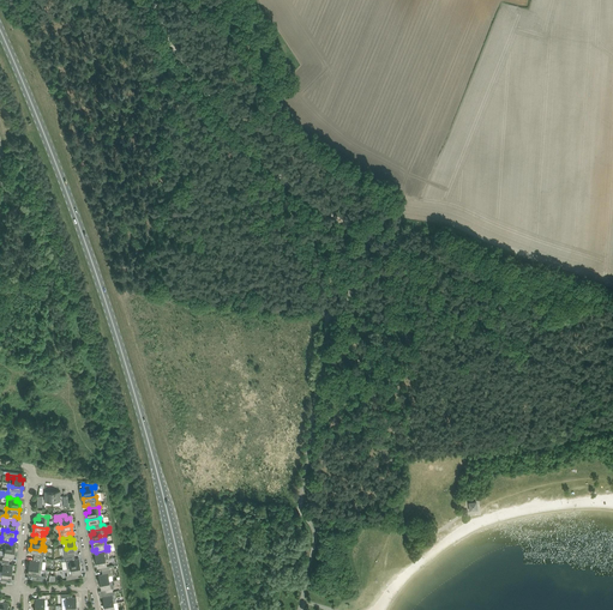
[(1,553),(4,553),(13,554),(14,547),(11,545),(11,543),(1,541),(1,553)]
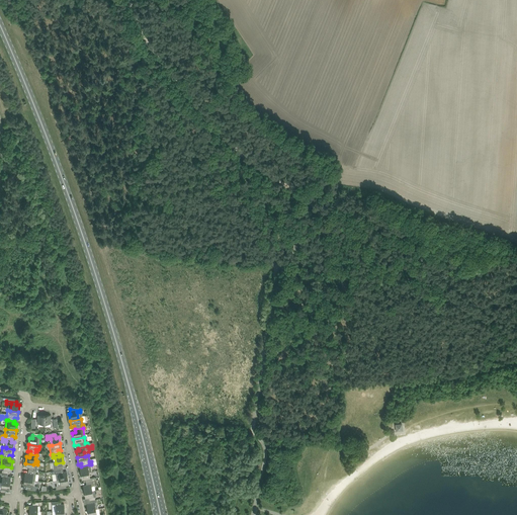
[(65,468),(63,462),(56,463),(52,464),(53,470),(53,474),(62,471),(62,469),(65,468)]
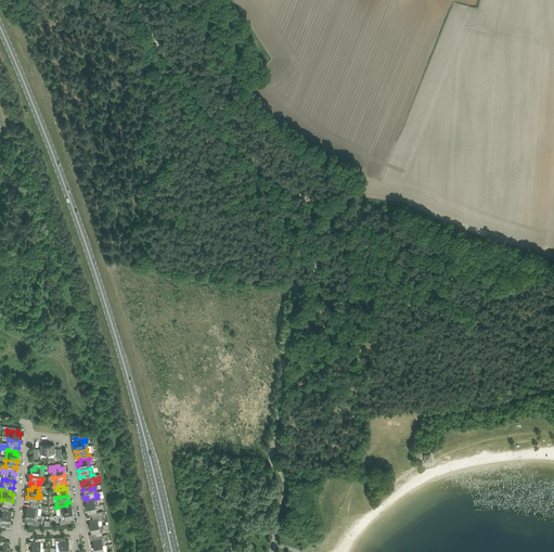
[(36,501),(36,498),(27,497),(27,503),(30,504),(29,506),(37,508),(39,508),(39,501),(36,501)]
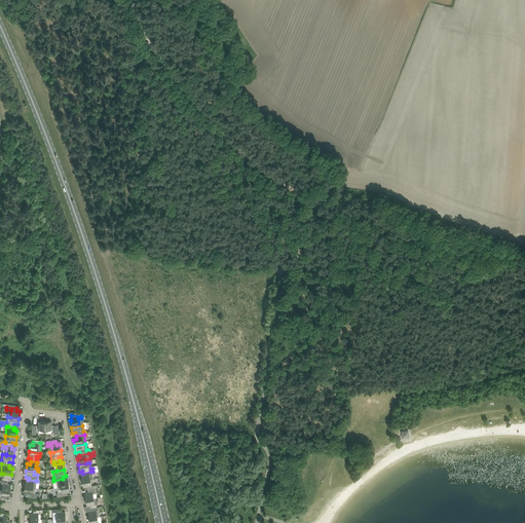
[(92,482),(90,472),(82,474),(83,477),(80,477),(81,484),(89,482),(92,482)]
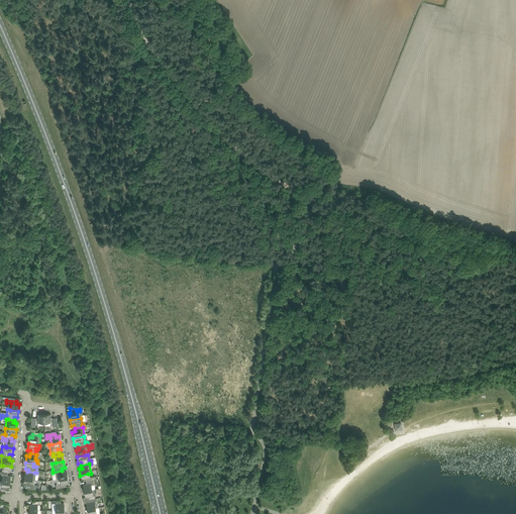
[(10,473),(11,467),(3,466),(2,472),(1,472),(1,475),(7,476),(7,473),(10,473)]
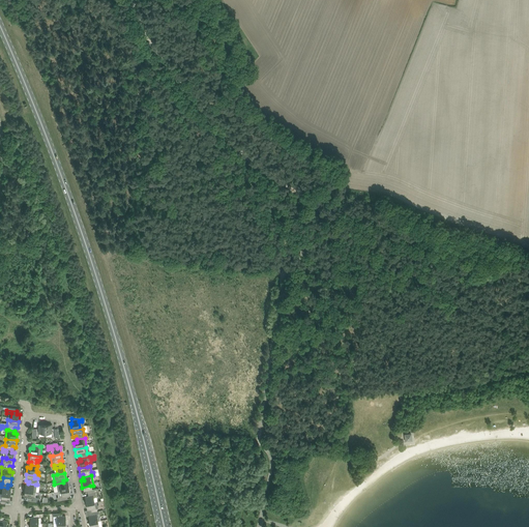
[(64,486),(63,482),(54,485),(55,488),(57,488),(57,490),(56,490),(57,494),(68,492),(67,486),(64,486)]
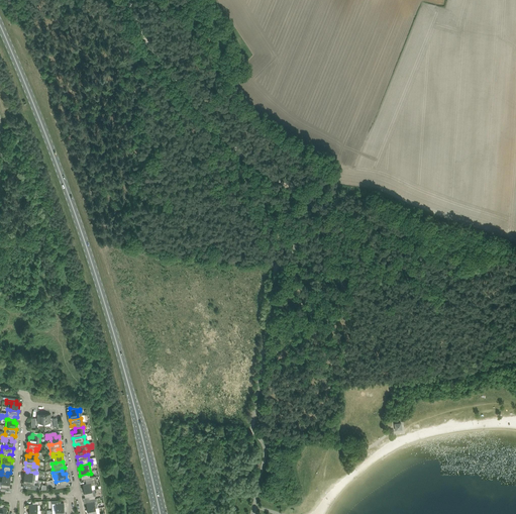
[(24,475),(23,481),(31,482),(33,482),(34,473),(27,472),(27,475),(24,475)]
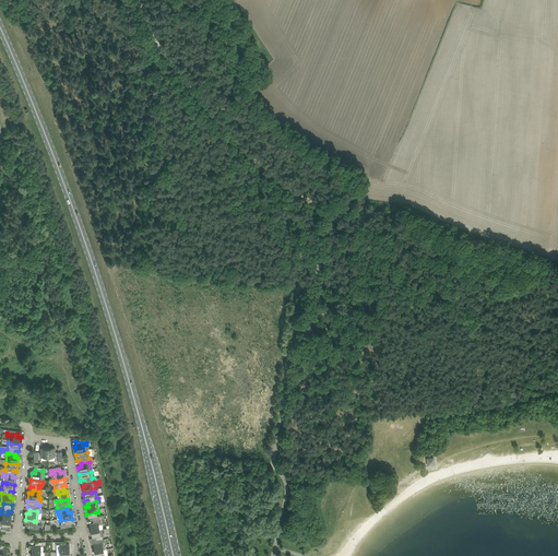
[(96,519),(95,512),(86,515),(87,521),(91,520),(92,523),(101,522),(103,521),(102,518),(96,519)]
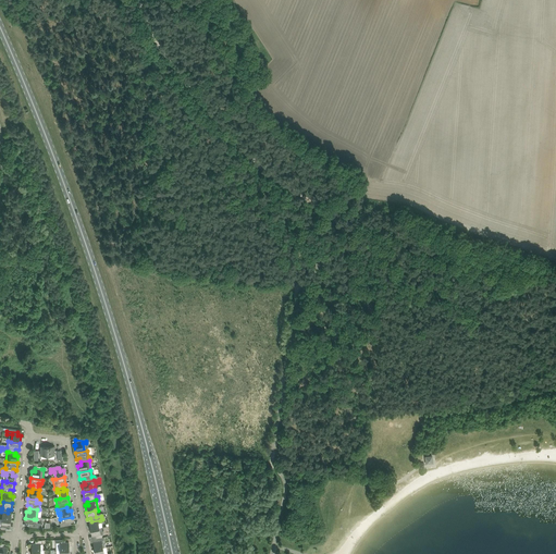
[(7,516),(8,513),(1,512),(0,515),(2,515),(1,522),(10,524),(10,516),(7,516)]
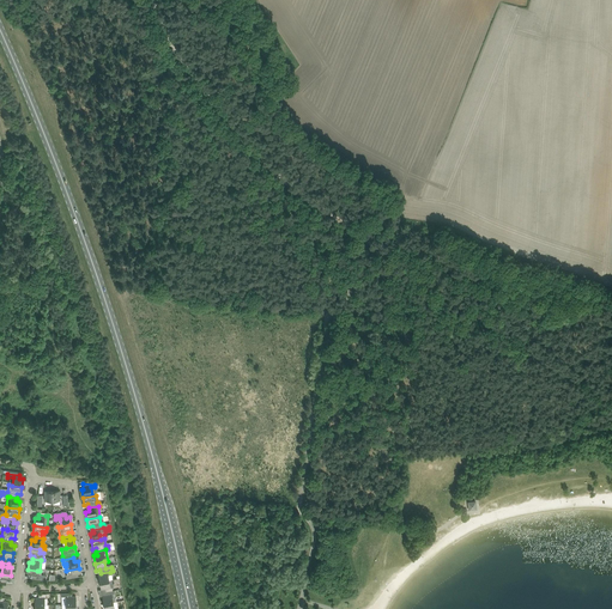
[(80,576),(79,568),(66,571),(67,577),(65,578),(66,582),(77,580),(77,577),(80,576)]
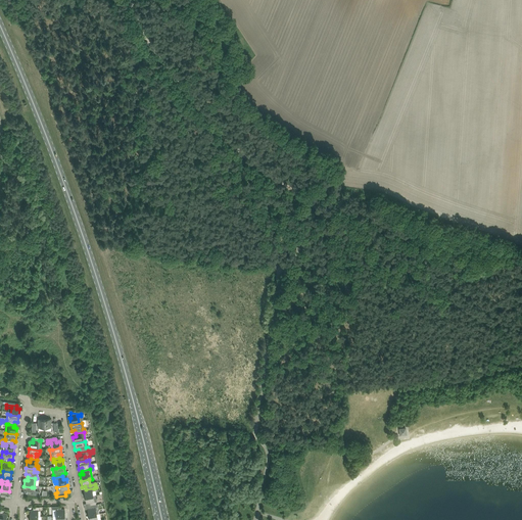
[(24,486),(22,493),(26,493),(26,497),(35,498),(39,498),(39,494),(34,493),(35,488),(34,487),(32,487),(24,486)]
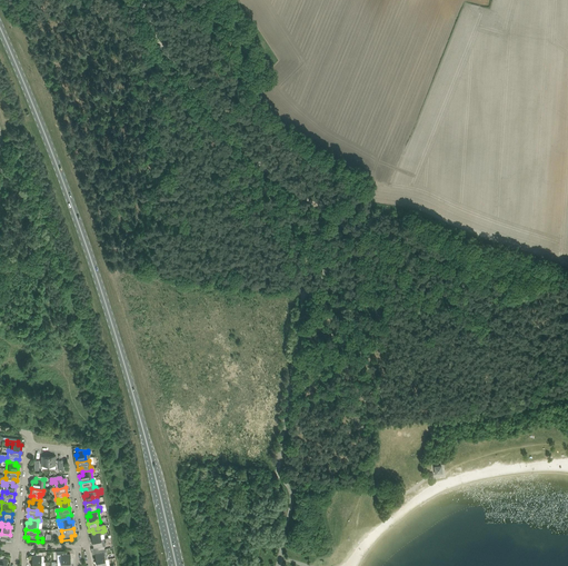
[(100,542),(99,538),(102,537),(102,532),(93,533),(93,536),(90,536),(92,544),(100,542)]
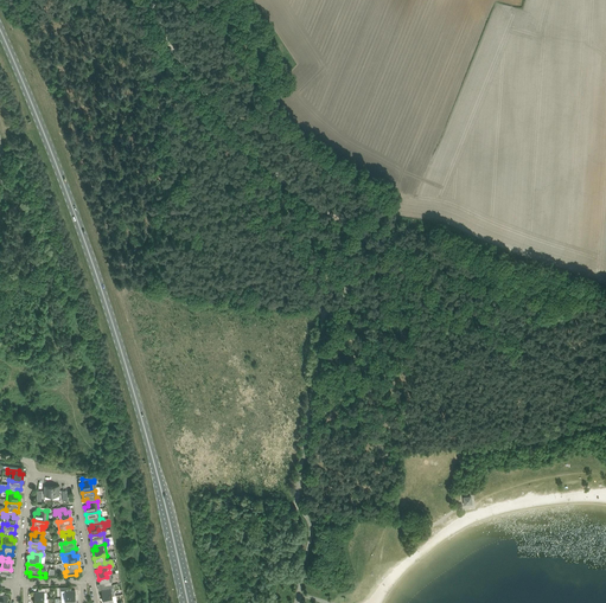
[(1,569),(0,576),(0,578),(5,579),(6,577),(10,577),(11,570),(1,569)]
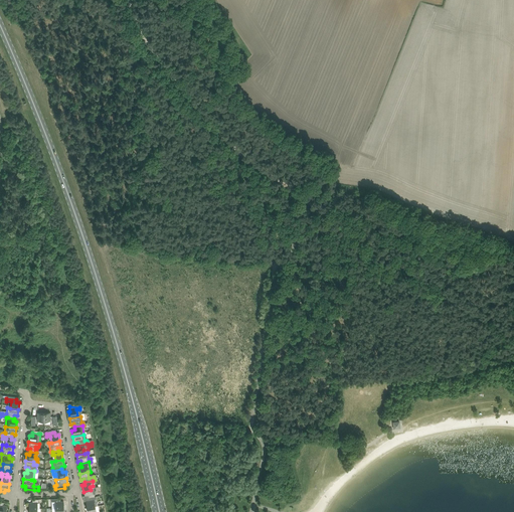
[(92,497),(91,490),(83,492),(84,498),(88,498),(88,500),(94,499),(94,496),(92,497)]
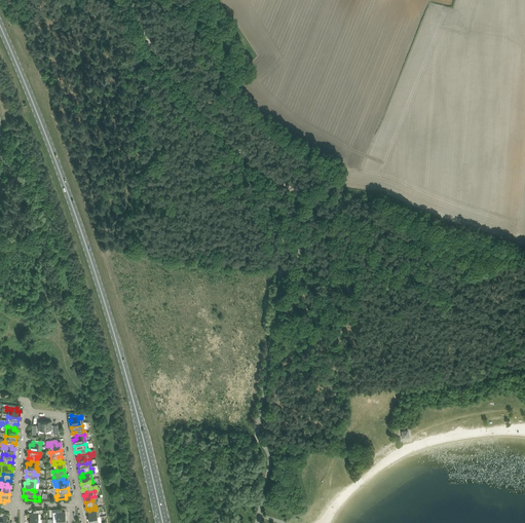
[(97,520),(96,516),(99,515),(98,510),(96,510),(89,511),(90,514),(87,515),(88,521),(97,520)]
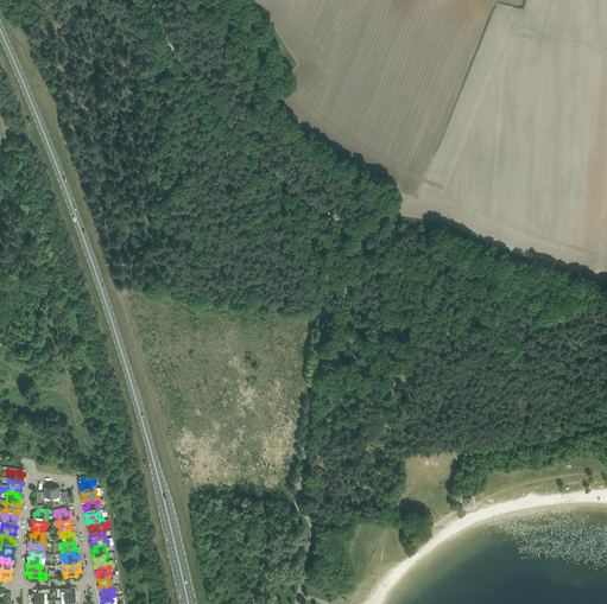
[(70,591),(59,591),(59,595),(64,595),(65,603),(74,602),(74,595),(70,595),(70,591)]
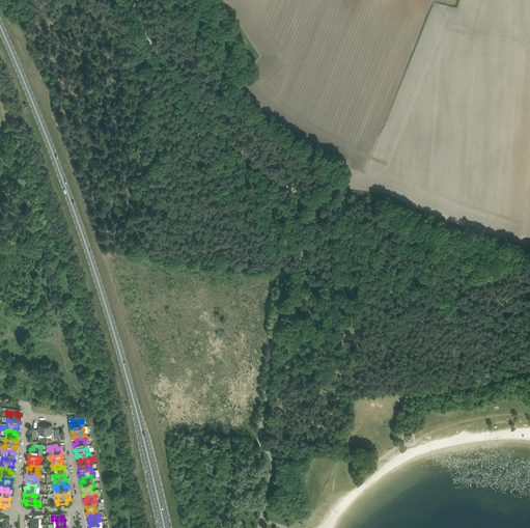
[(37,521),(38,521),(38,518),(32,518),(32,521),(29,521),(29,527),(37,527),(37,521)]
